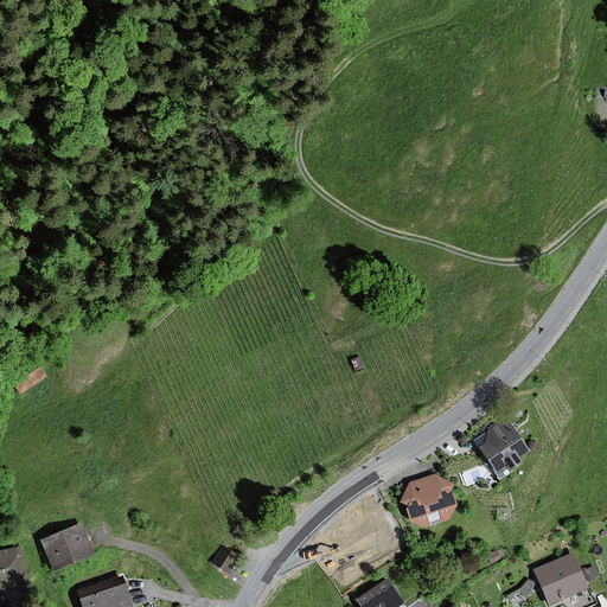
[(359,357),(350,359),(353,371),(363,368),(359,357)]
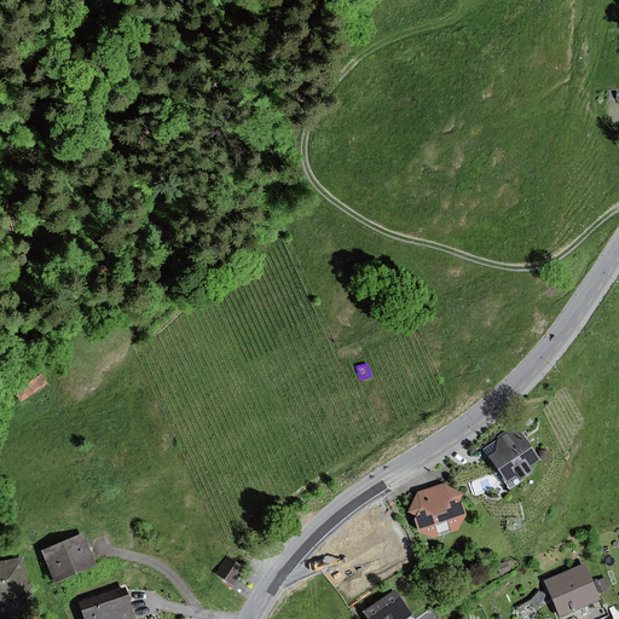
[(520,481),(518,479),(528,472),(525,468),(536,461),(515,428),(513,429),(510,427),(497,437),(498,439),(481,450),(508,490),(520,481)]
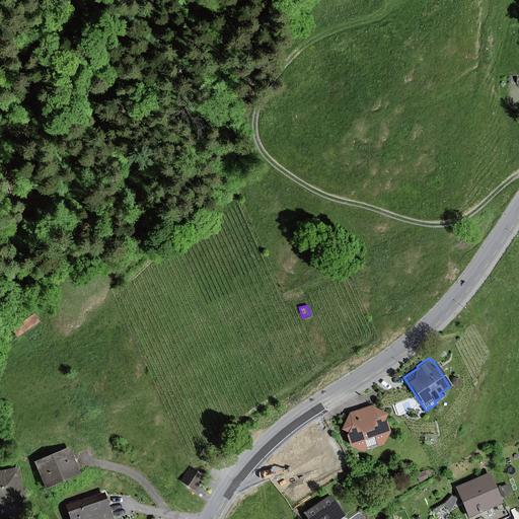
[(370,405),(349,413),(340,430),(346,433),(345,436),(347,444),(362,452),(382,445),(389,432),(385,422),(383,421),(386,415),(370,405)]
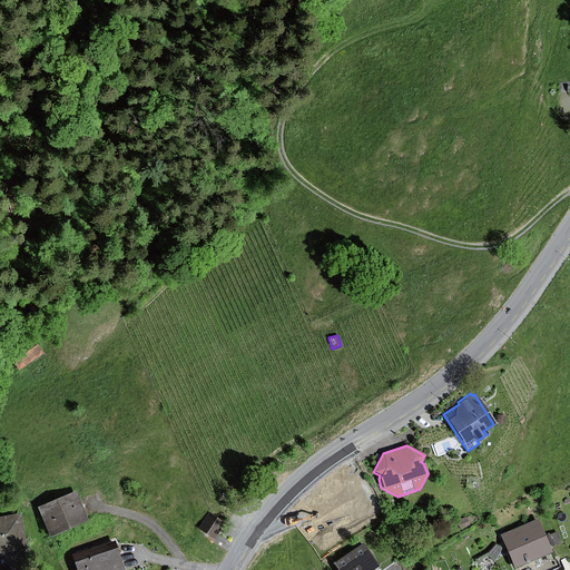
[(36,507),(47,537),(87,521),(75,491),(36,507)]
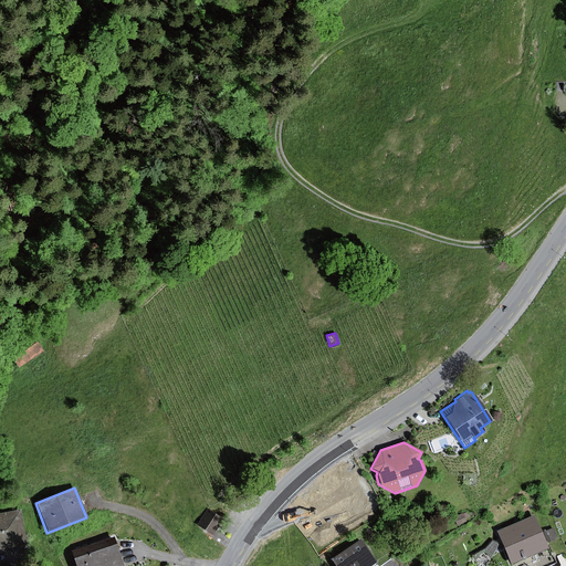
[(206,509),(195,525),(211,536),(222,520),(206,509)]
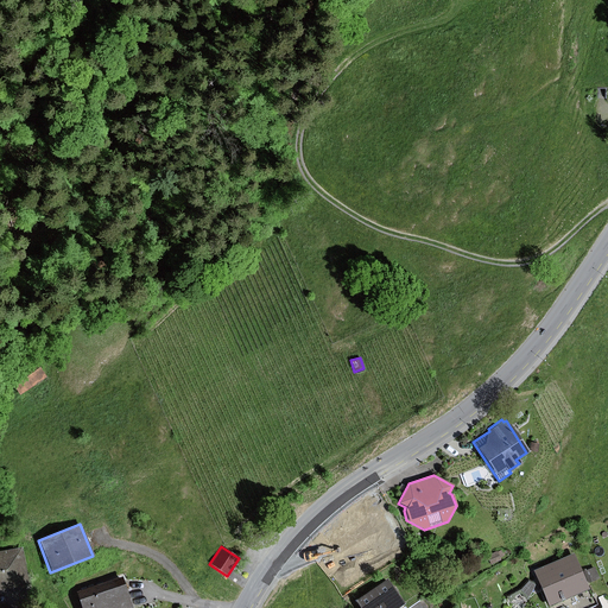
[(20,548),(0,551),(0,590),(27,586),(20,548)]
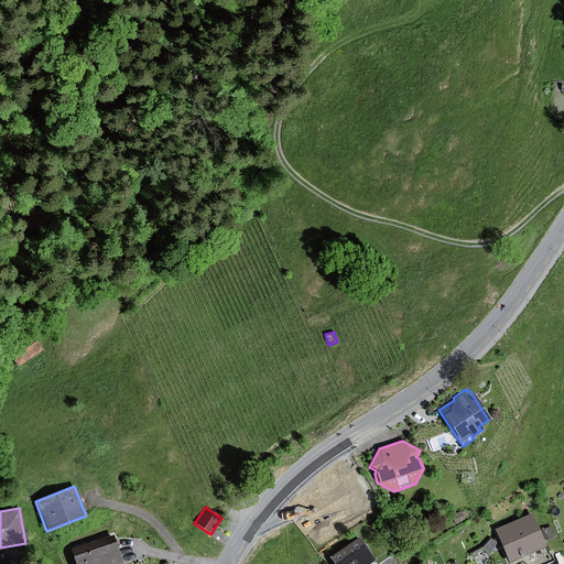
[(461,512),(461,511),(451,516),(455,524),(464,520),(463,518),(467,516),(465,511),(461,512)]
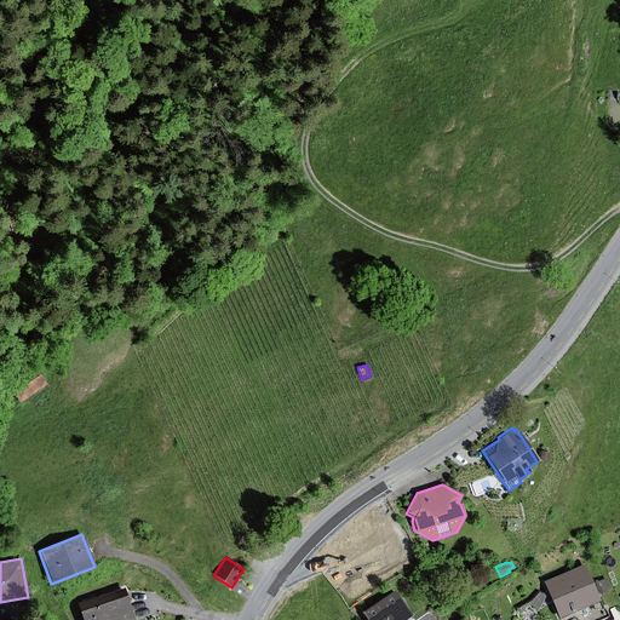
[(600,602),(584,564),(543,583),(558,619),(600,602)]
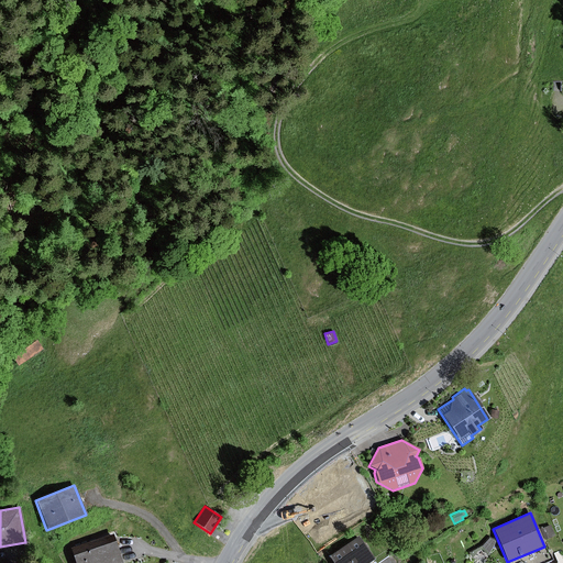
[(550,526),(540,529),(544,540),(554,537),(550,526)]
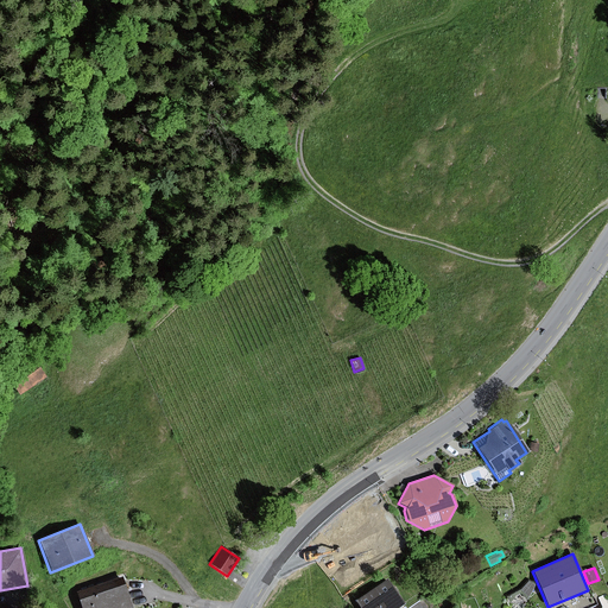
[(131,607),(120,577),(74,593),(78,607),(131,607)]
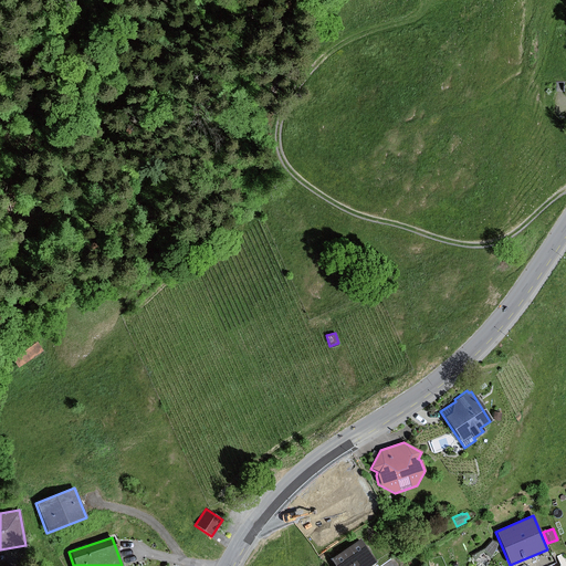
[(369,565),(375,563),(359,540),(329,559),(333,565),(369,565)]
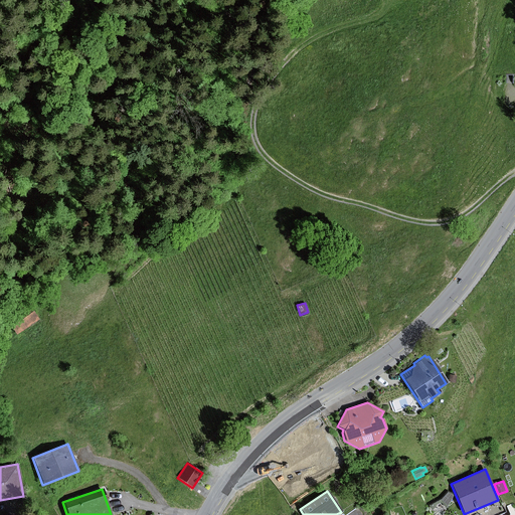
[(453,495),(447,491),(440,499),(428,505),(431,509),(435,510),(441,510),(445,508),(449,503),(453,495)]
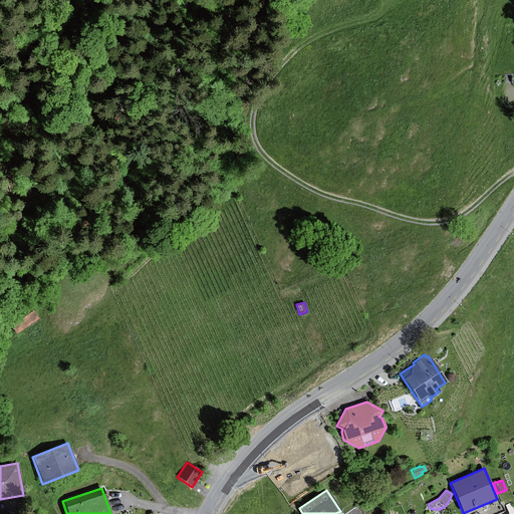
[(513,513),(513,506),(512,502),(505,505),(508,513),(513,513)]
